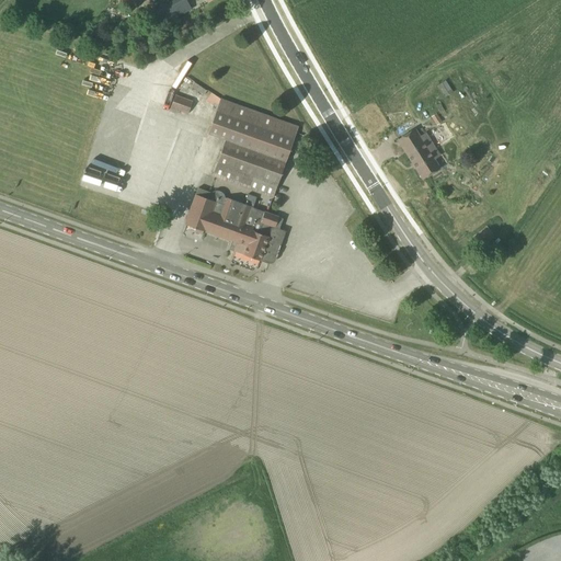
[(149,13),(152,20),(156,25),(191,7),(186,0),(173,0),(149,13)]
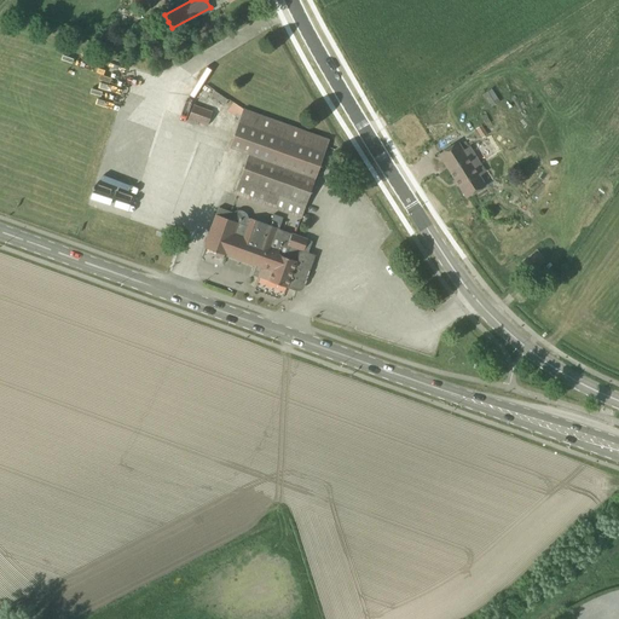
[(499,103),(499,102),(495,93),(491,90),(482,96),(490,108),(499,103)]
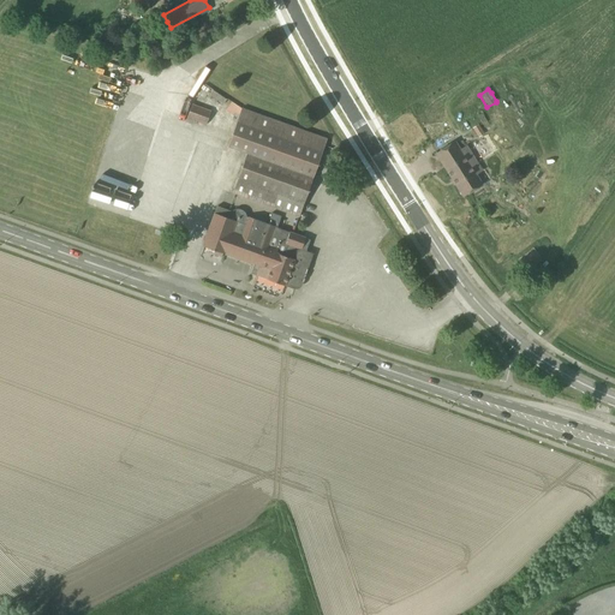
[(236,117),(242,107),(231,101),(225,111),(236,117)]
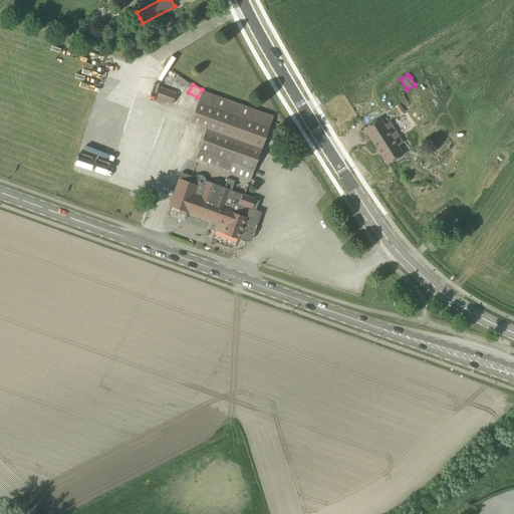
[(173,104),(177,92),(166,88),(160,87),(156,98),(173,104)]
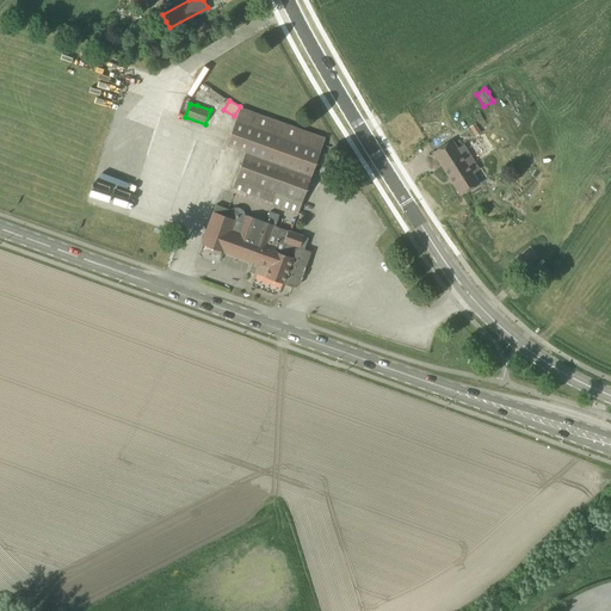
[(227,146),(246,153),(232,192),(297,216),(325,139),(240,107),(236,118),(227,146)]
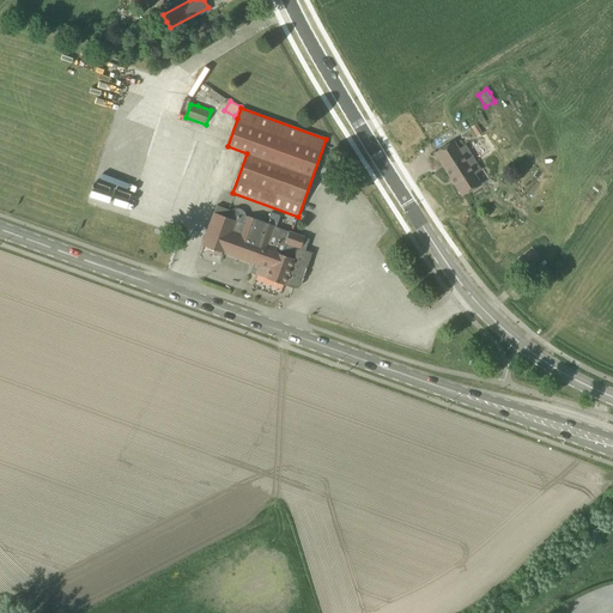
[(138,151),(140,145),(110,133),(108,140),(138,151)]
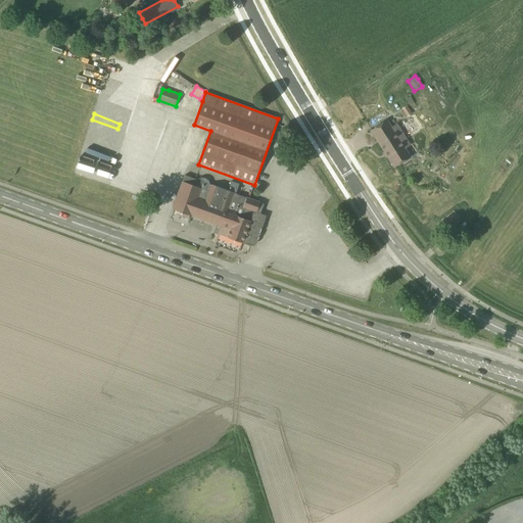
[(392,127),(388,120),(371,131),(394,167),(411,155),(407,148),(411,145),(397,124),(392,127)]
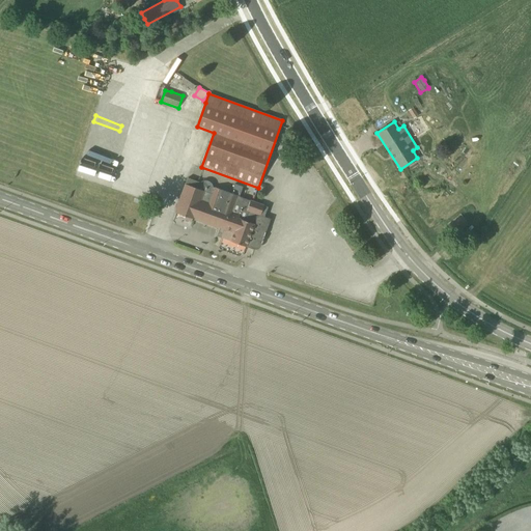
[(87,132),(86,137),(104,140),(105,135),(87,132)]
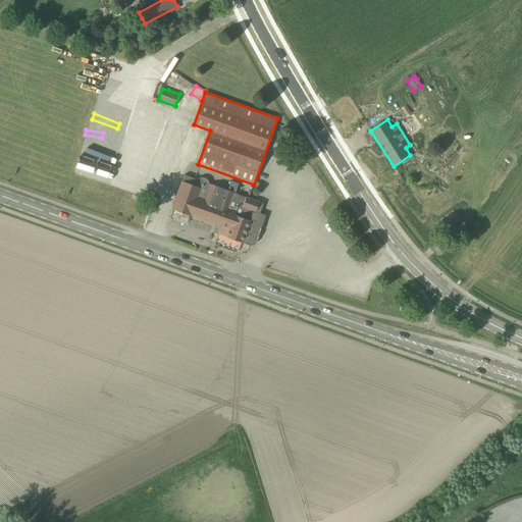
[(227,190),(217,187),(209,184),(209,181),(207,179),(206,178),(204,177),(202,177),(201,177),(199,178),(197,178),(197,179),(185,174),(172,209),(181,212),(180,215),(189,218),(190,215),(215,224),(213,229),(213,232),(214,230),(218,231),(217,233),(242,243),(242,242),(249,245),(252,245),(254,244),(256,242),(257,239),(257,240),(259,233),(265,215),(260,213),(263,203),(246,197),(246,198),(242,196),(236,193),(239,184),(230,180),(227,190)]
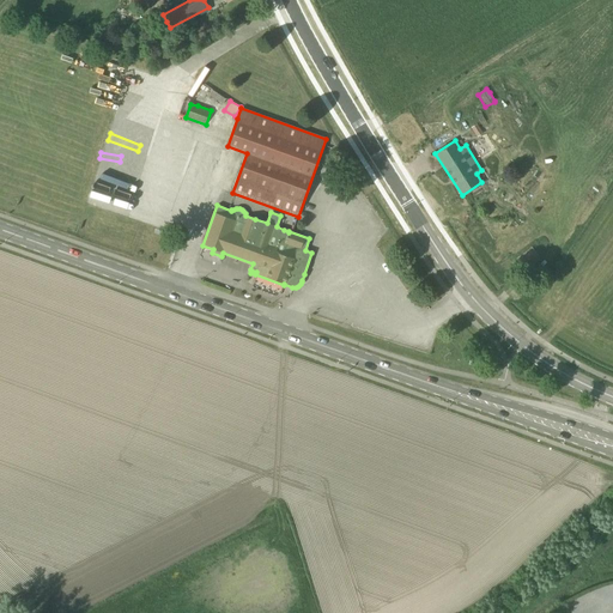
[(525,269),(540,258),(533,248),(517,260),(525,269)]
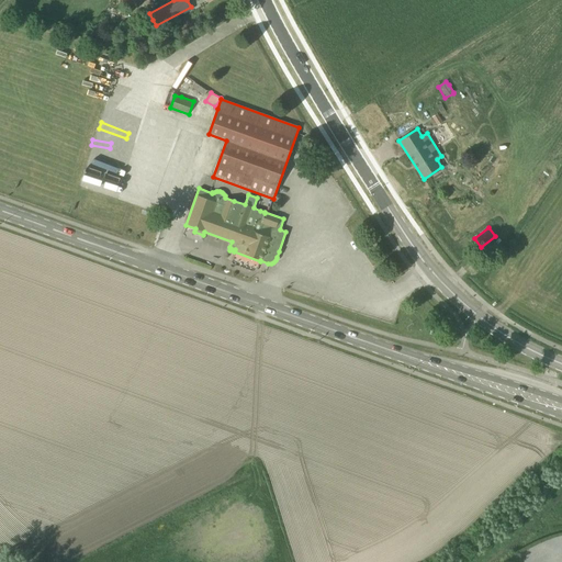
All buildings are outlined.
